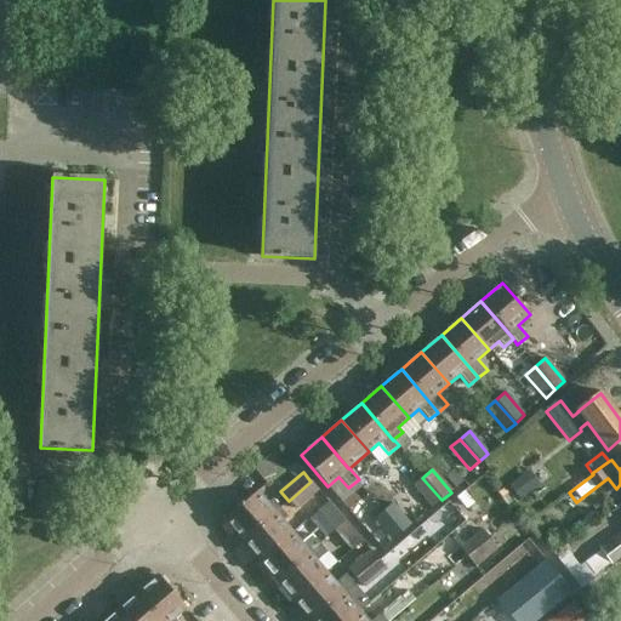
[(433,508),(442,500),(422,478),(414,485),(433,508)]
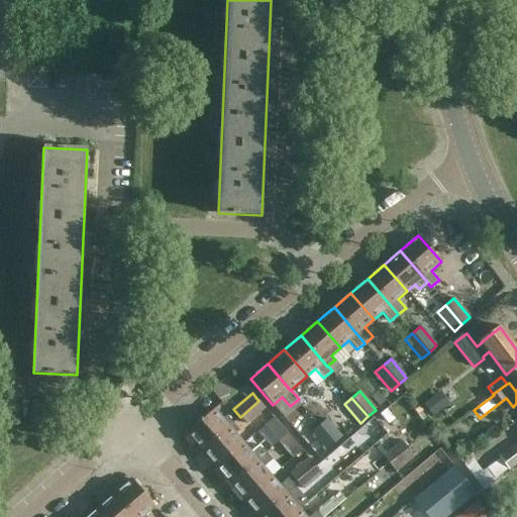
[(45,413),(45,402),(31,401),(31,413),(45,413)]
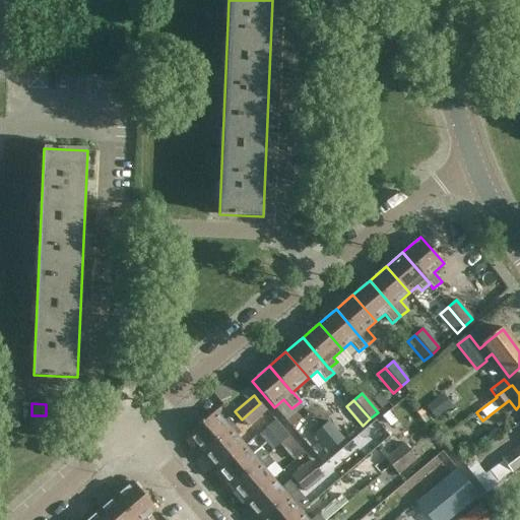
[(267,411),(260,403),(242,419),(248,427),(267,411)]
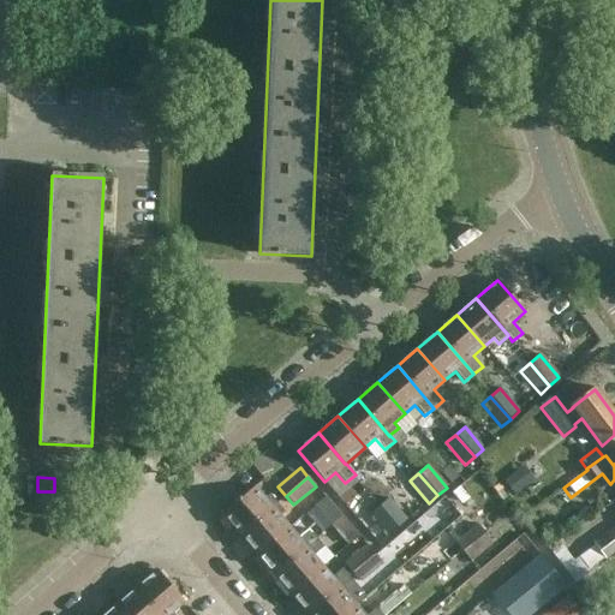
[(222,514),(239,535),(278,503),(269,494),(264,499),(255,487),(222,514)]
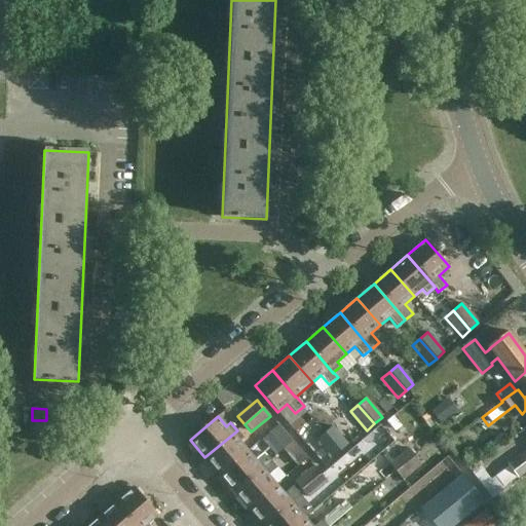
[(332,426),(324,434),(340,452),(348,446),(332,426)]
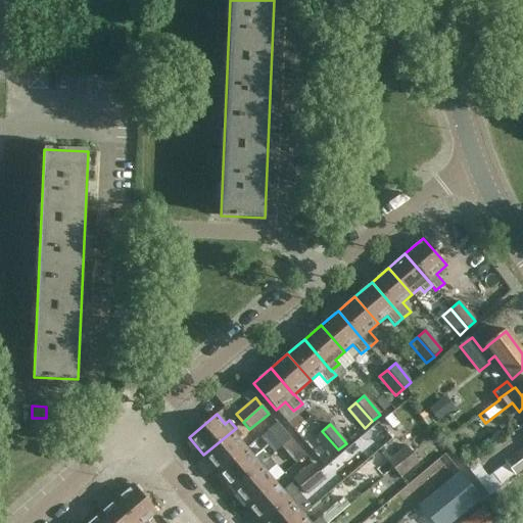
[(203,455),(219,472),(246,448),(238,440),(243,436),(236,428),(203,455)]
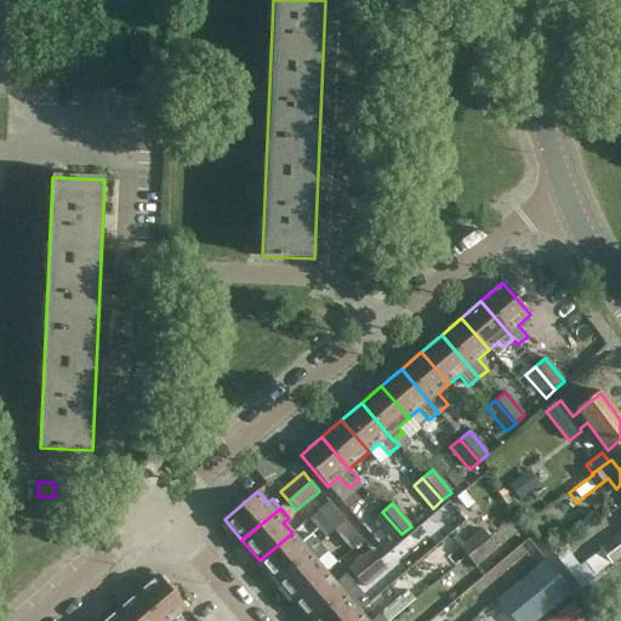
[(392,542),(402,534),(382,512),(372,519),(392,542)]
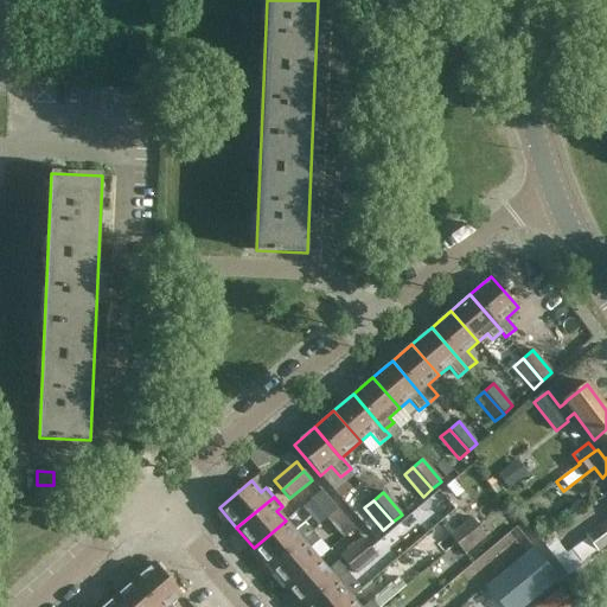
[(448,535),(455,544),(479,526),(472,517),(448,535)]
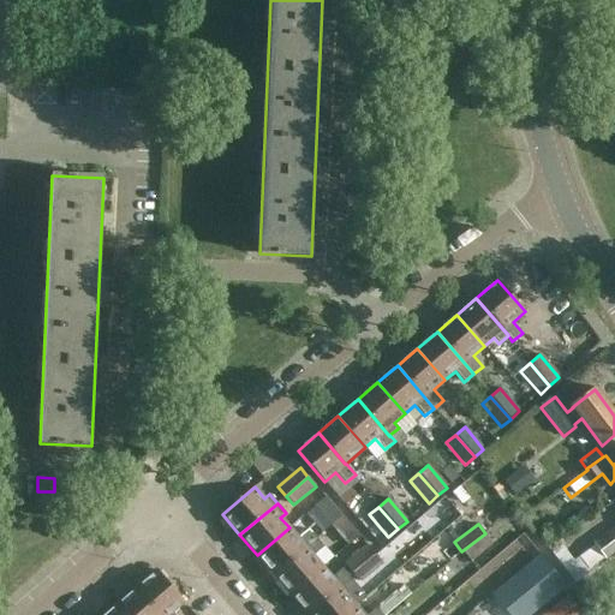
[(257,555),(274,575),(311,543),(310,543),(303,533),(298,538),(290,527),(257,555)]
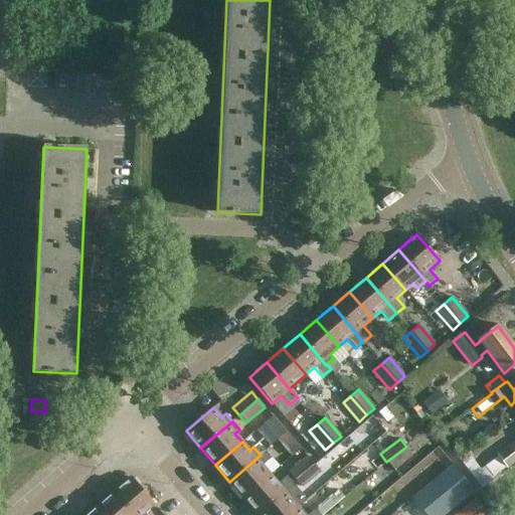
[(514,442),(497,456),(499,457),(482,470),(470,455),(461,461),(482,488),(495,479),(493,476),(505,466),(507,469),(514,463),(514,442)]
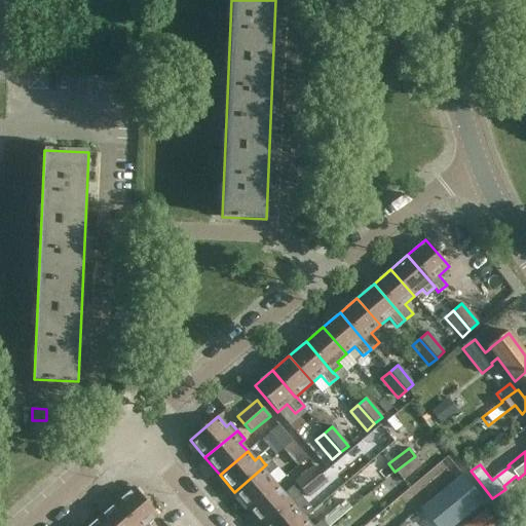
[(422,465),(416,457),(415,456),(395,472),(402,480),(422,465)]
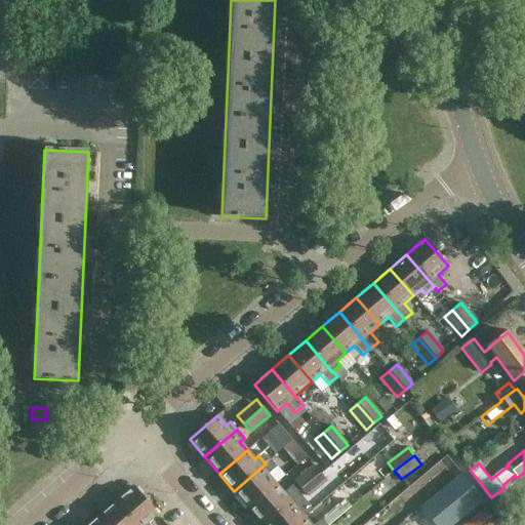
[(248,508),(276,484),(268,475),(277,468),(270,459),(265,463),(266,463),(234,491),(248,508)]
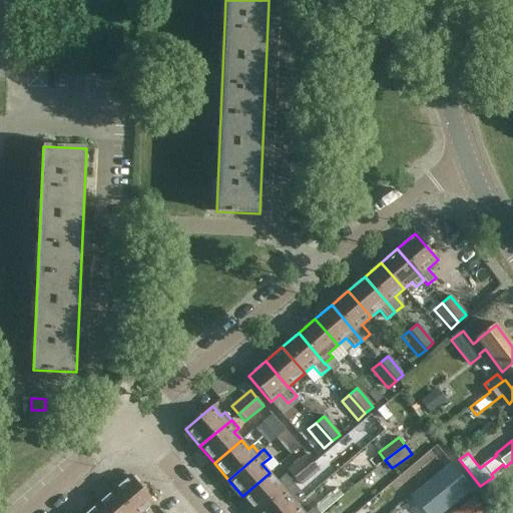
[(294,478),(313,463),(306,455),(288,470),(294,478)]
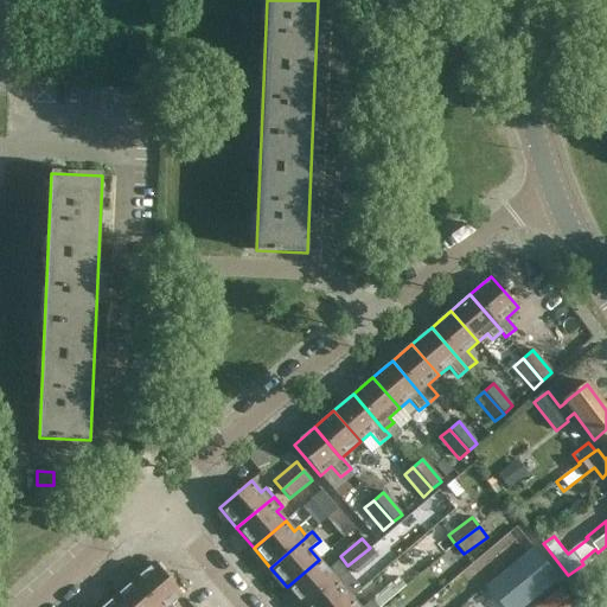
[(370,548),(347,566),(356,575),(377,556),(370,548)]
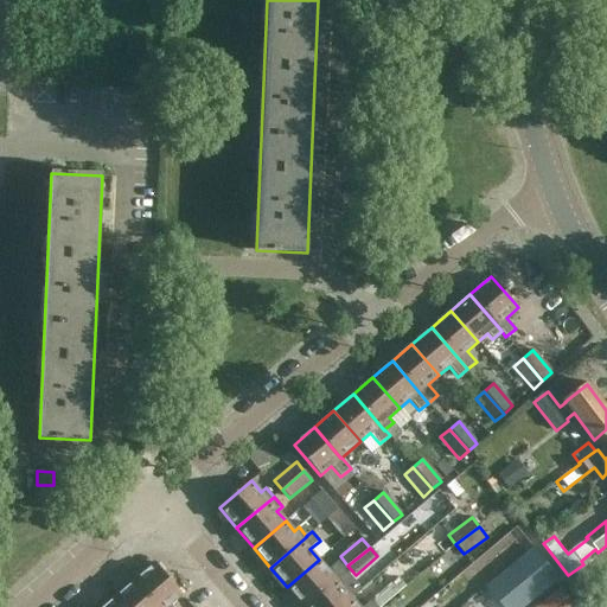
[(475,580),(483,589),(521,561),(521,560),(513,550),(475,580)]
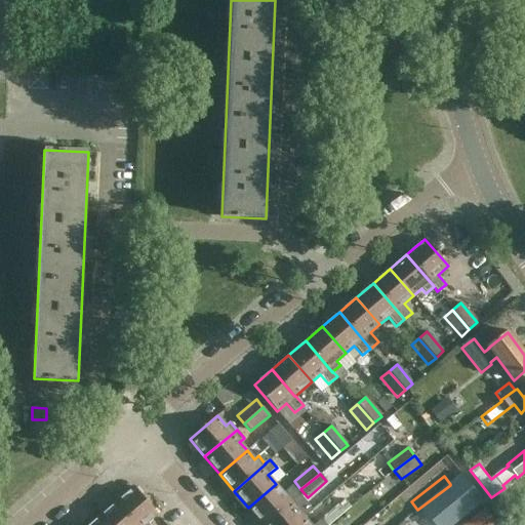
[(450,485),(417,510),(423,518),(439,507),(452,523),(480,501),(461,476),(450,484),(450,485)]
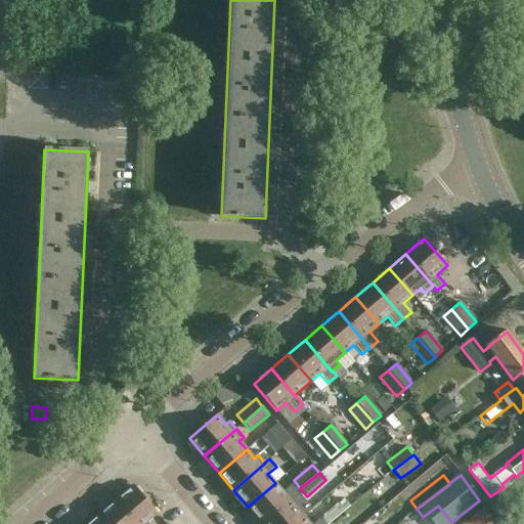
[(248,507),(262,523),(299,492),(292,484),(282,492),(275,483),(248,507)]
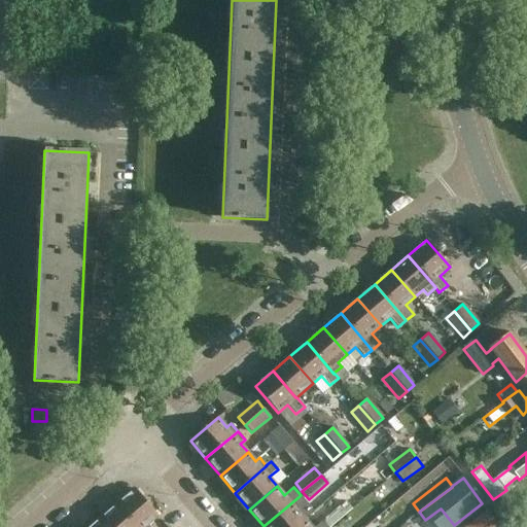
[(322,515),(332,526),(338,526),(366,502),(354,488),(322,515)]
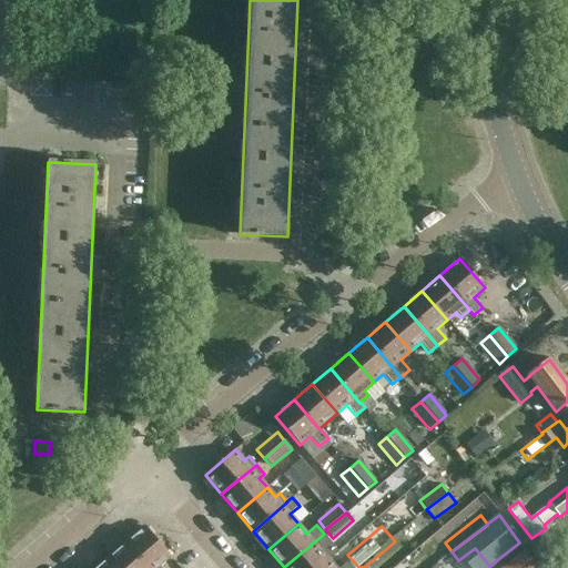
[(127,543),(148,567),(161,567),(159,565),(170,556),(145,527),(127,543)]
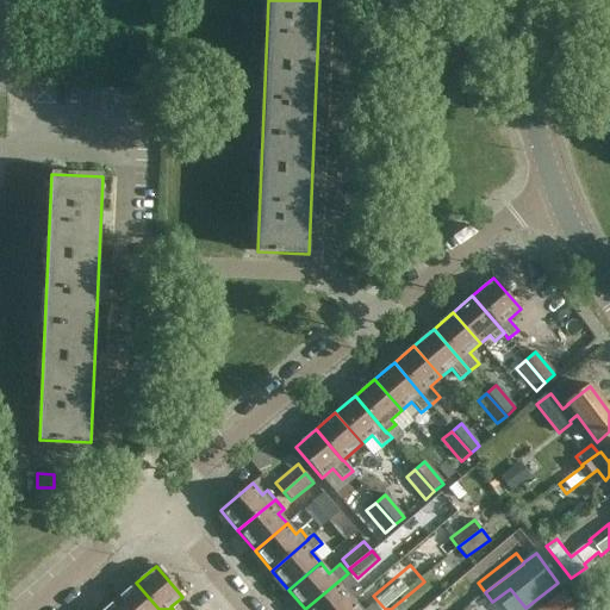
[(355,583),(348,573),(305,609),(343,609),(354,602),(344,591),(355,583)]
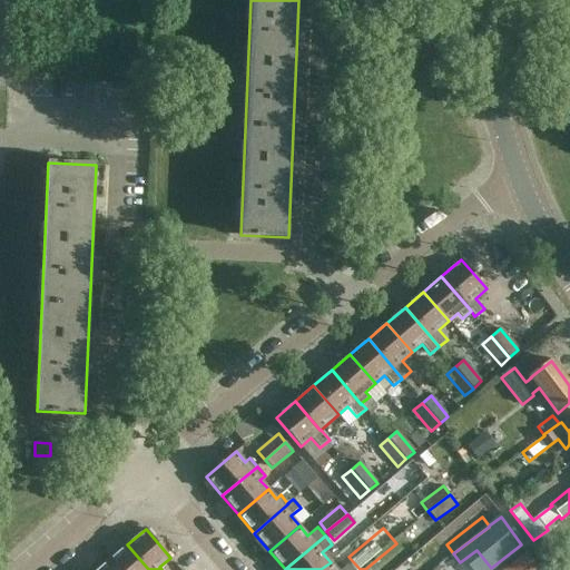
[(108,560),(116,569),(148,569),(127,544),(108,560)]
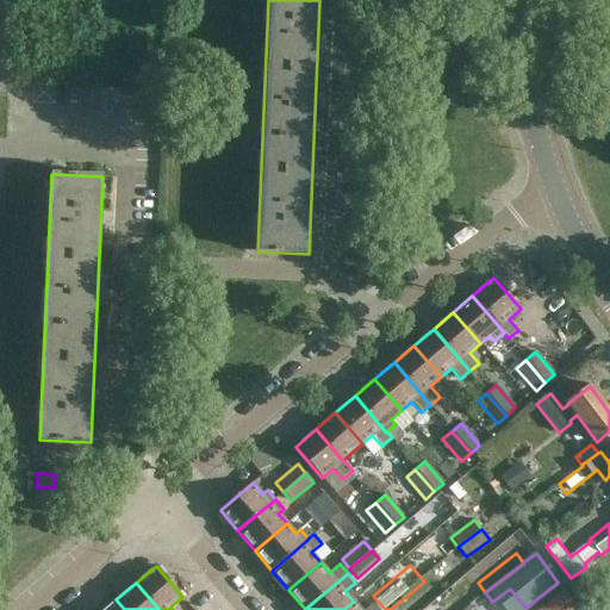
[(564,589),(537,609),(573,609),(578,607),(564,589)]
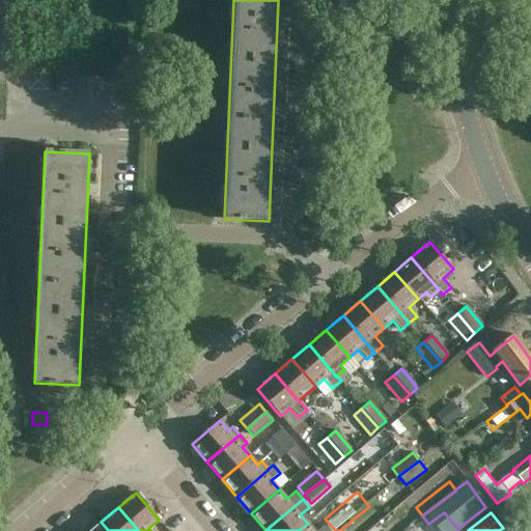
[(108,530),(101,522),(90,530),(108,530)]
